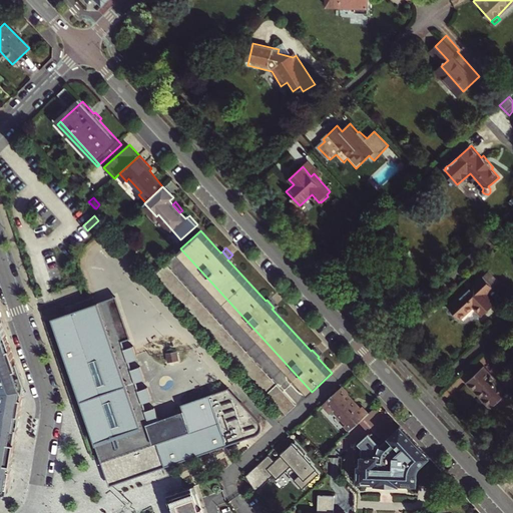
[(179,250),(310,393),(312,392),(180,248),(179,250)]
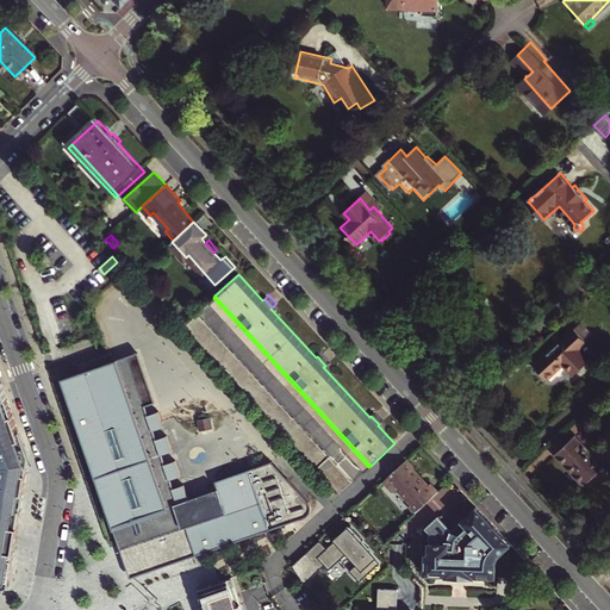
[(353,481),(329,456),(323,449),(198,312),(184,325),(338,495),(353,481)]
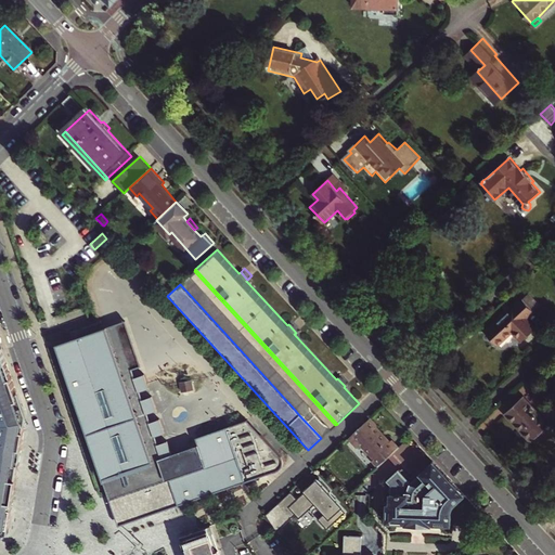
[(530,291),(523,297),(534,310),(541,304),(530,291)]
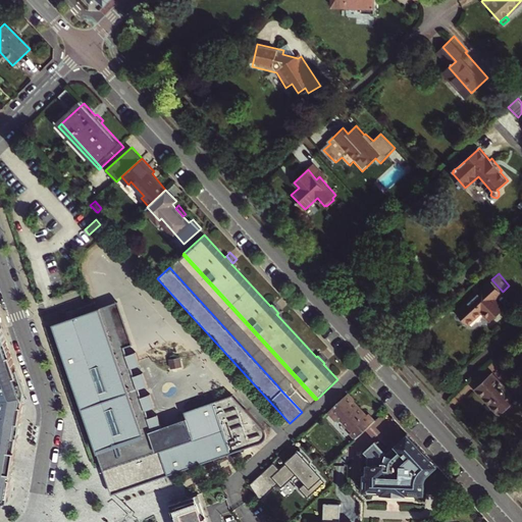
[(461,315),(468,322),(482,310),(490,319),(504,307),(494,298),(503,292),(491,279),(457,311),(458,312),(457,313),(460,316),(461,315)]
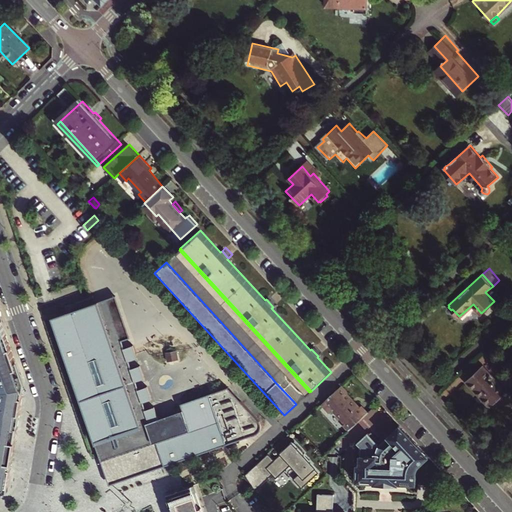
[(116,294),(93,302),(100,324),(98,324),(104,343),(121,337),(122,339),(130,336),(116,294)]
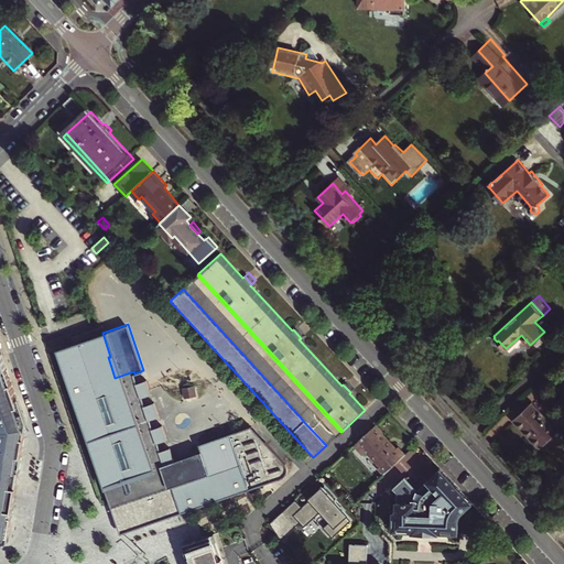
[(297,326),(293,329),(301,338),(304,334),(297,326)]
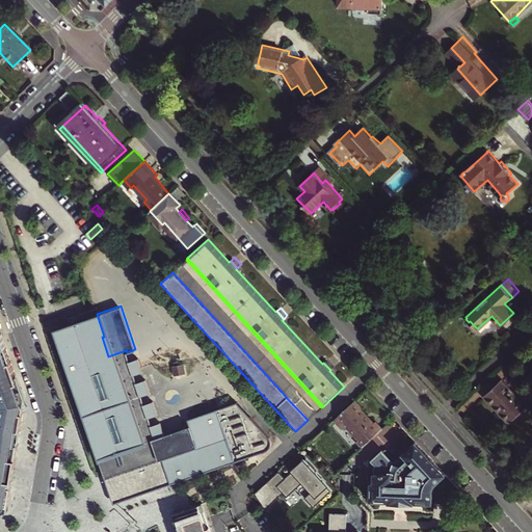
[(97,314),(62,325),(53,328),(94,448),(103,445),(106,454),(120,450),(123,461),(110,466),(122,499),(171,482),(170,480),(204,469),(205,471),(266,450),(269,448),(270,443),(269,437),(249,416),(242,418),(237,401),(187,418),(189,424),(196,445),(162,456),(156,437),(164,434),(164,433),(160,421),(151,424),(149,417),(157,414),(153,399),(143,403),(141,394),(150,392),(145,378),(136,381),(134,373),(142,370),(138,356),(129,360),(127,352),(126,350),(108,356),(102,337),(104,337),(97,314)]
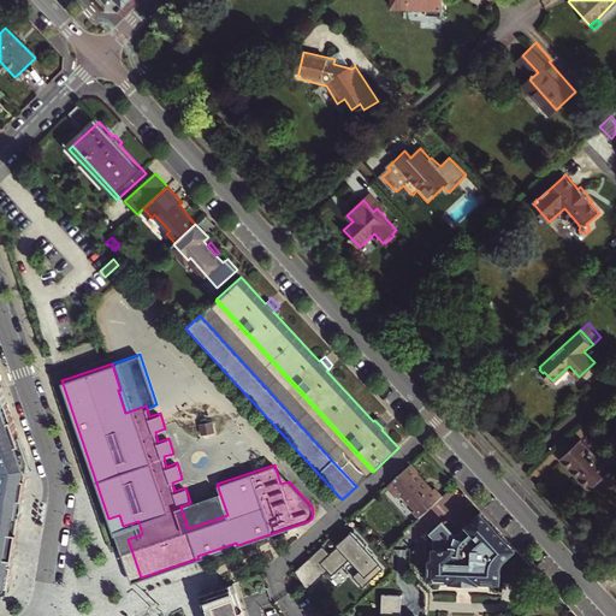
[(7,403),(0,404),(0,593),(4,593),(10,591),(15,555),(18,533),(23,504),(27,478),(29,466),(18,436),(16,427),(7,403)]
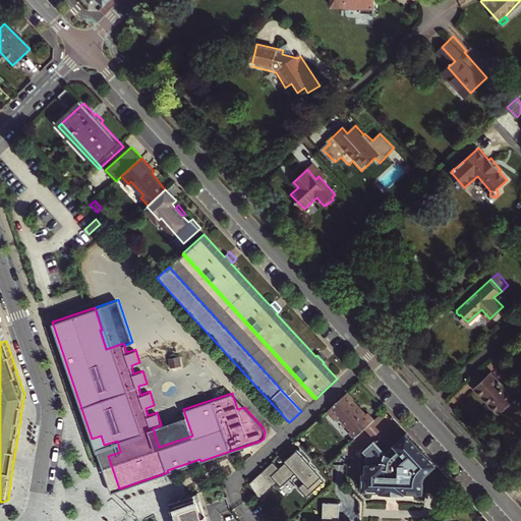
[(321,351),(316,355),(324,362),(328,359),(321,351)]
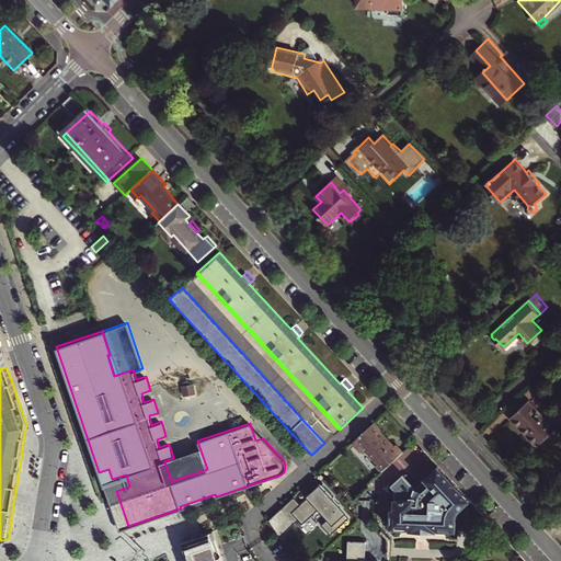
[(537,445),(553,430),(552,428),(560,420),(560,412),(554,405),(542,416),(529,401),(512,418),(537,445)]
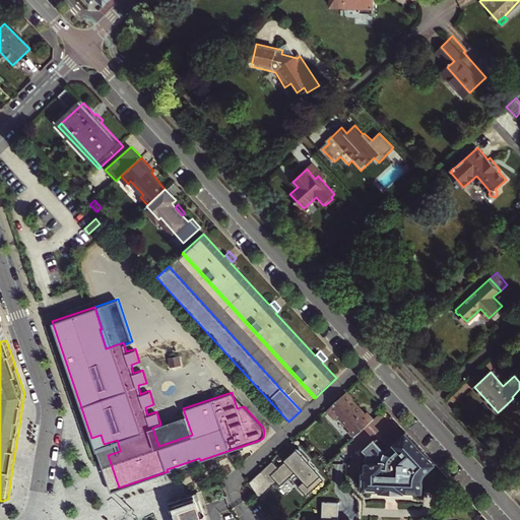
[(244,406),(232,392),(237,408),(244,406)]
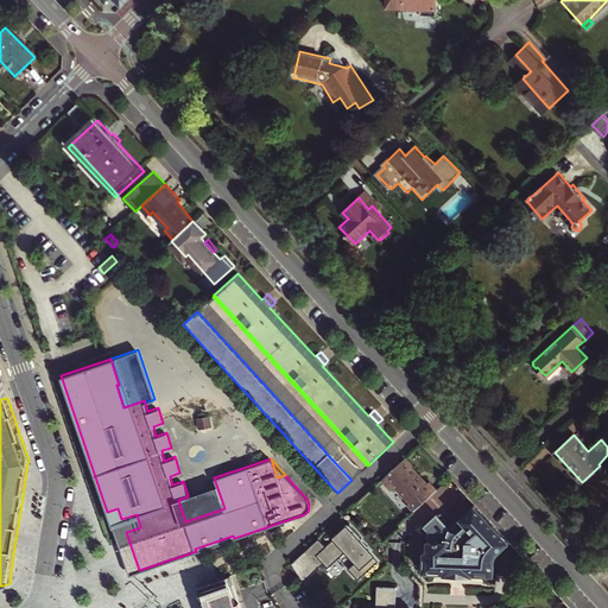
[(409,505),(415,512),(438,491),(430,482),(428,486),(412,469),(413,468),(406,458),(381,480),(388,488),(393,485),(410,504),(409,505)]
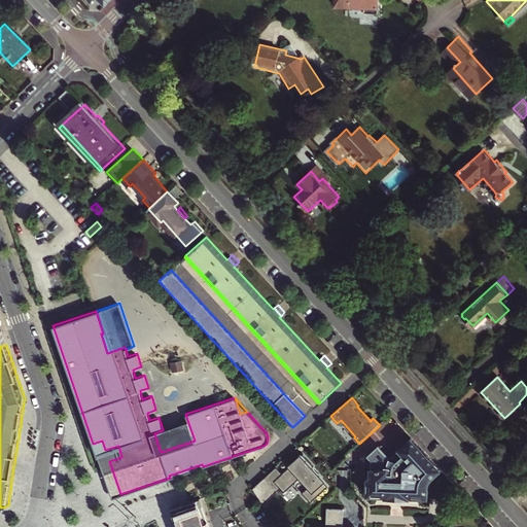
[(195,441),(187,420),(163,429),(163,430),(154,433),(161,452),(195,441)]
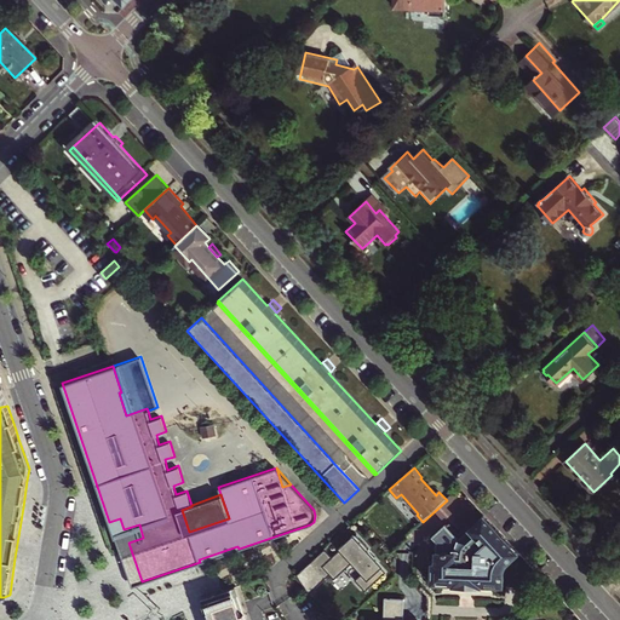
[(518,552),(484,515),(458,538),(446,523),(431,535),(436,540),(435,563),(432,563),(431,583),(453,584),(453,586),(482,586),(482,585),(504,585),(504,570),(506,563),(518,552)]
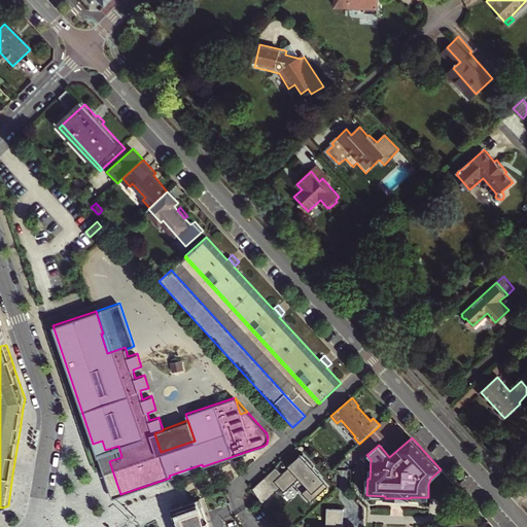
[(102,441),(93,444),(102,469),(111,497),(120,494),(109,461),(121,457),(118,446),(105,450),(102,441)]
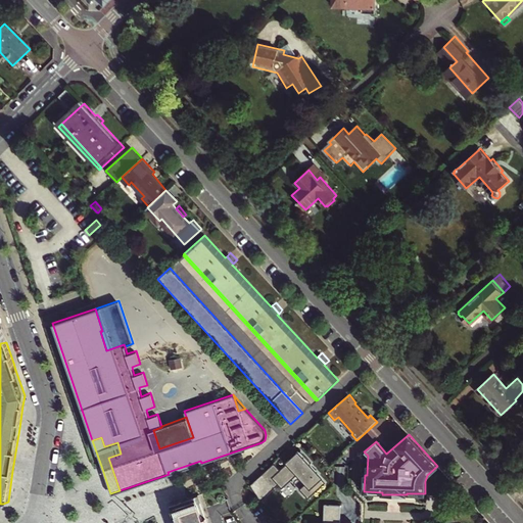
[(250,484),(262,502),(280,484),(284,488),(298,476),(306,484),(299,490),(308,500),(326,484),(319,476),(320,475),(311,465),(312,464),(301,452),(281,471),(274,463),(250,484)]
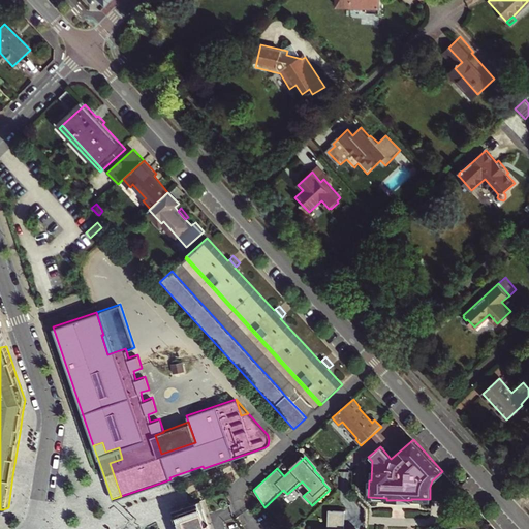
[(169,477),(170,479),(204,468),(203,466),(169,477)]
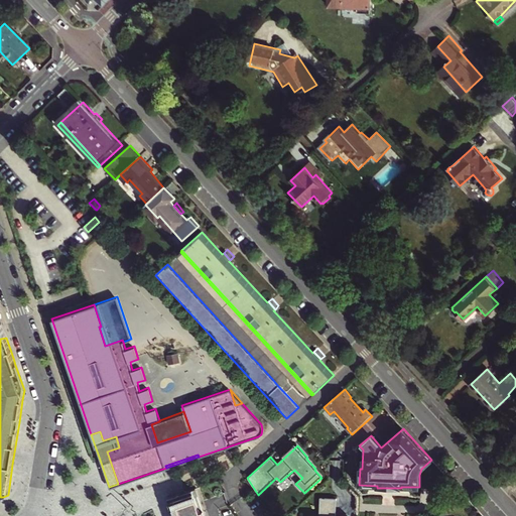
[(206,515),(197,488),(176,495),(166,498),(172,515),(206,515)]
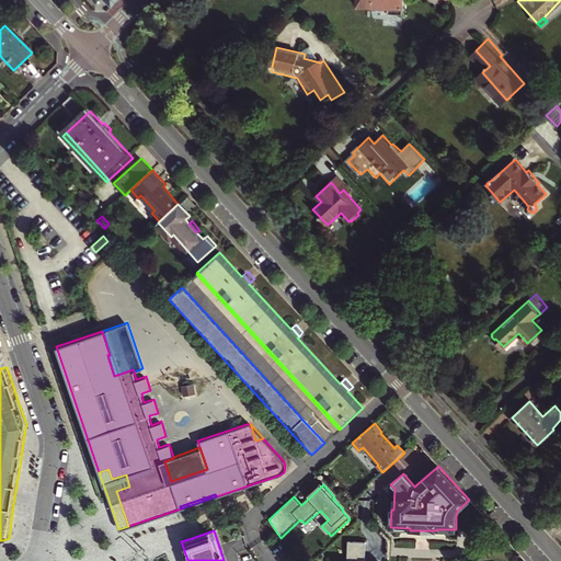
[(347,560),(365,560),(367,542),(348,541),(347,560)]
